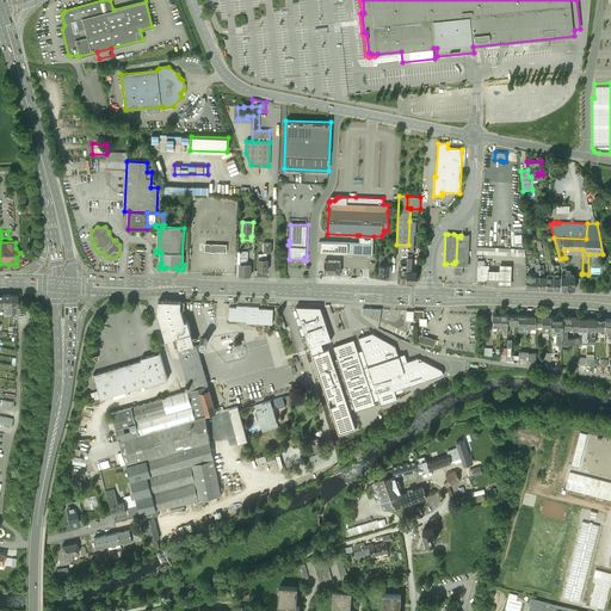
[(468,265),(469,235),(466,235),(463,235),(461,235),(461,238),(457,236),(456,261),(455,261),(455,264),(455,273),(462,275),(463,265),(468,265)]
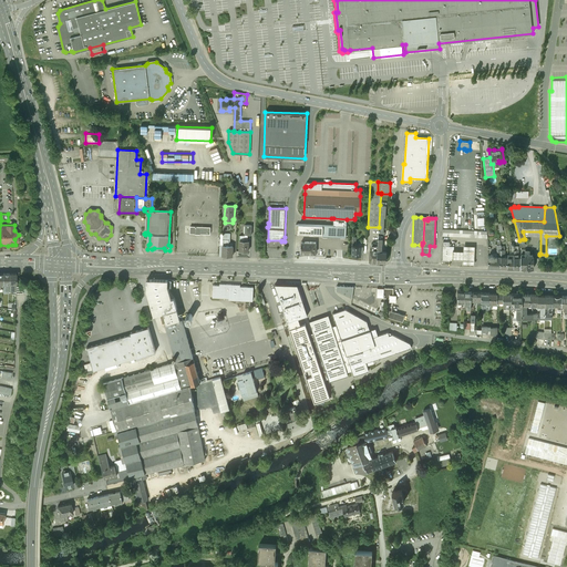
[(296,233),(313,234),(315,234),(316,235),(317,234),(320,234),(321,235),(322,235),(323,225),(296,224),(296,233)]
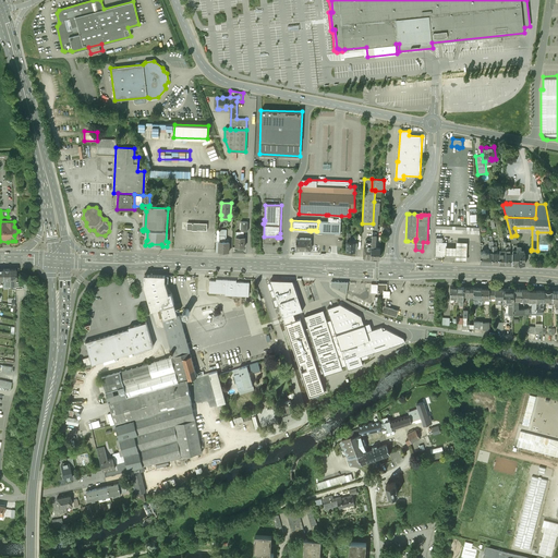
[(340,233),(341,222),(328,221),(318,221),(317,231),(317,232),(340,233)]
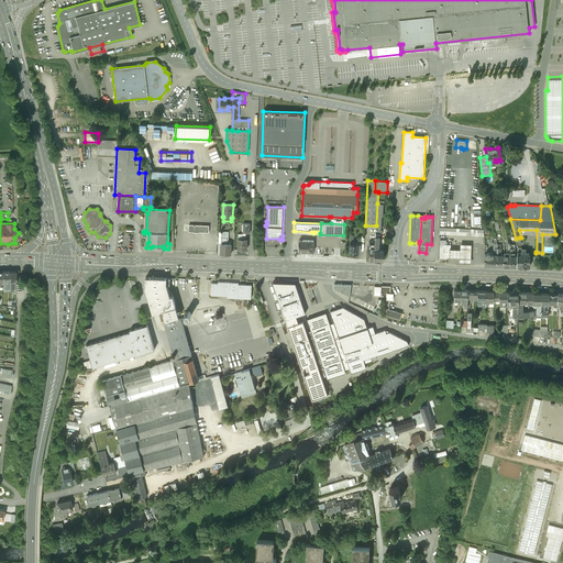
[(221,243),(231,243),(231,241),(229,241),(229,231),(219,231),(218,254),(221,254),(221,243)]
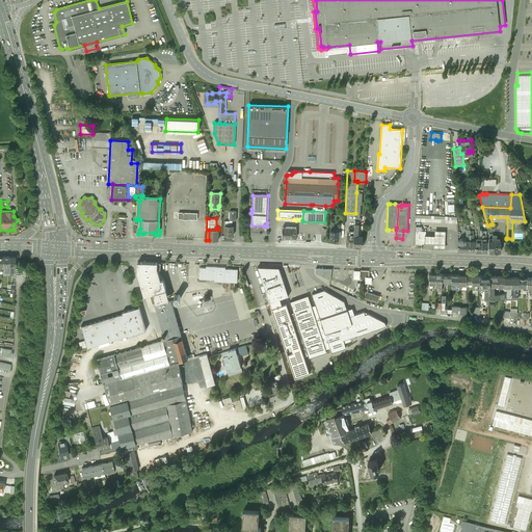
[(234,225),(225,225),(224,235),(233,236),(234,225)]
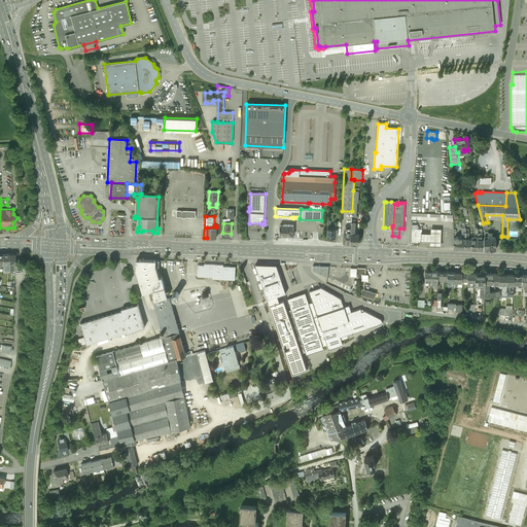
[(293,225),(280,224),(280,236),(293,236),(293,225)]
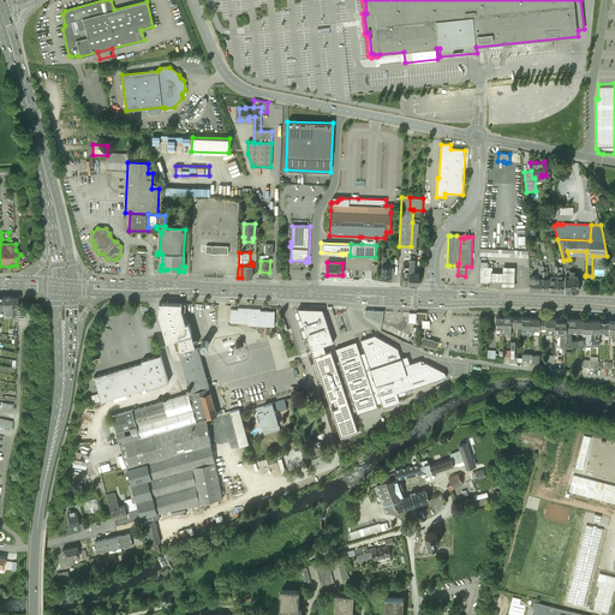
[(418,285),(419,273),(415,273),(415,262),(410,262),(410,267),(408,284),(418,285)]
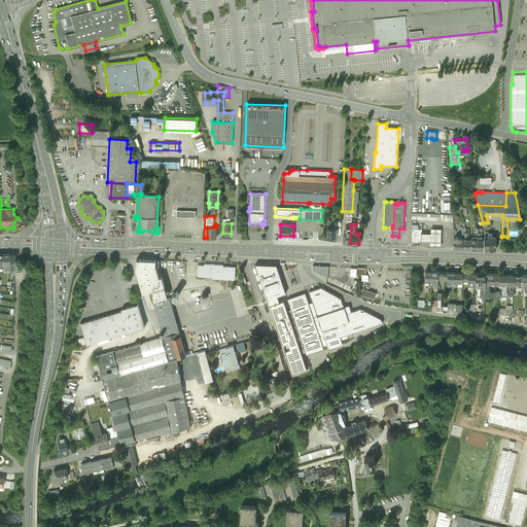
[(216,227),(207,227),(207,238),(216,238),(216,227)]
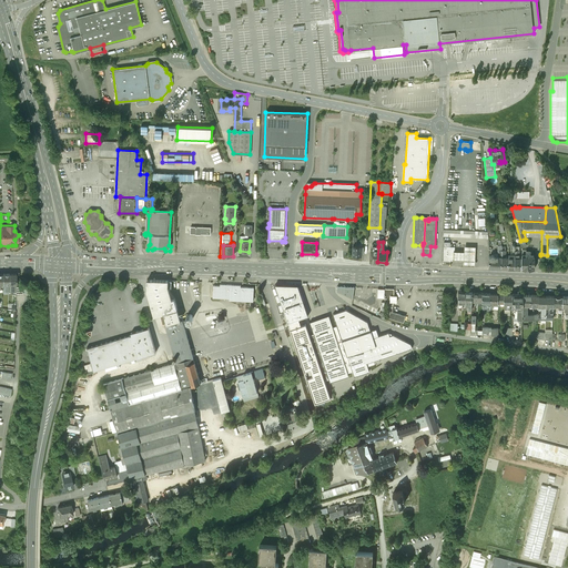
[(364,246),(353,246),(352,255),(356,256),(357,257),(361,257),(362,256),(362,253),(364,253),(364,246)]
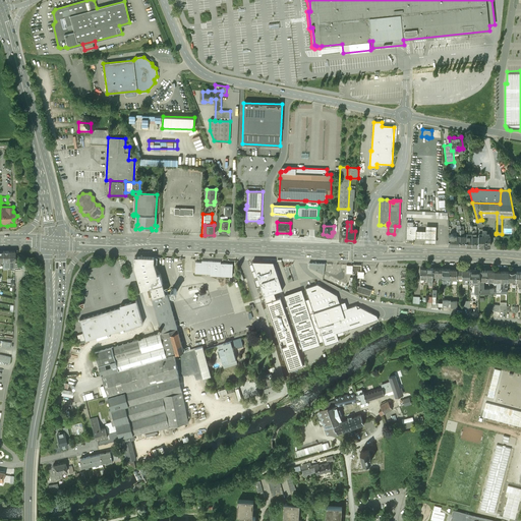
[(417,230),(417,226),(407,226),(406,239),(415,239),(416,239),(417,230)]
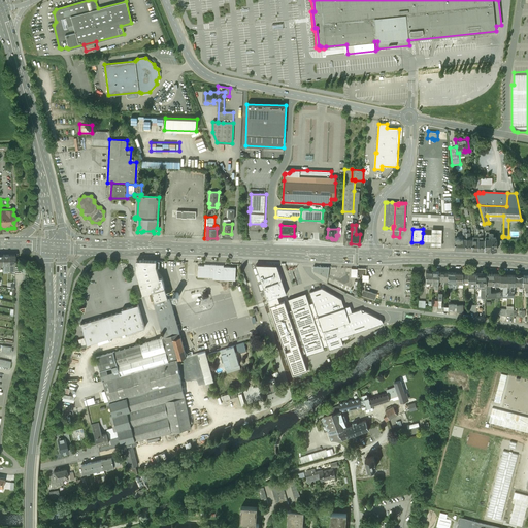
[(441,240),(442,229),(431,229),(431,234),(423,233),(422,242),(421,242),(425,243),(431,243),(431,246),(441,246),(441,240)]
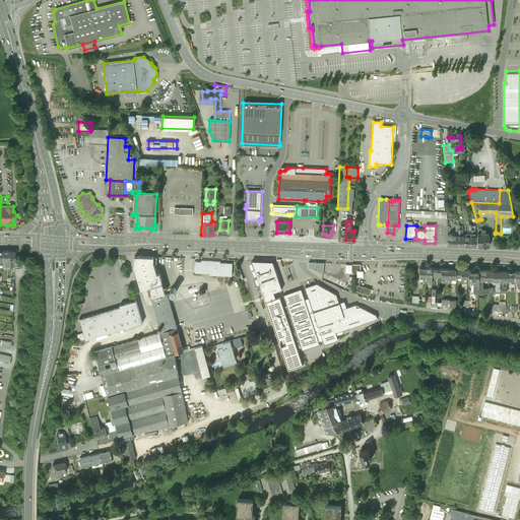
[(457,234),(457,235),(448,235),(447,245),(459,245),(460,229),(458,229),(458,228),(456,228),(456,233),(457,234)]
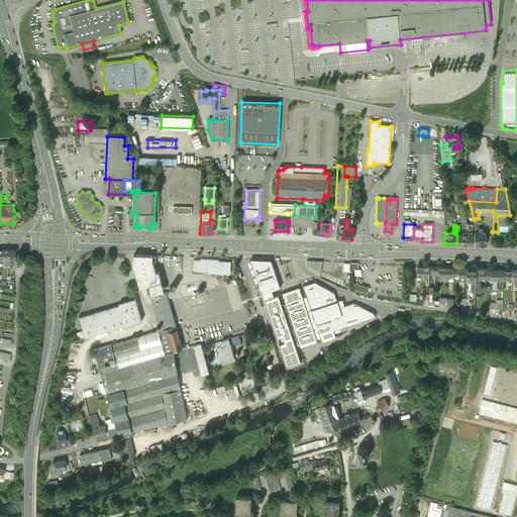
[(475,234),(475,244),(486,244),(487,240),(487,236),(487,235),(486,234),(486,231),(479,231),(476,231),(475,233),(475,234)]
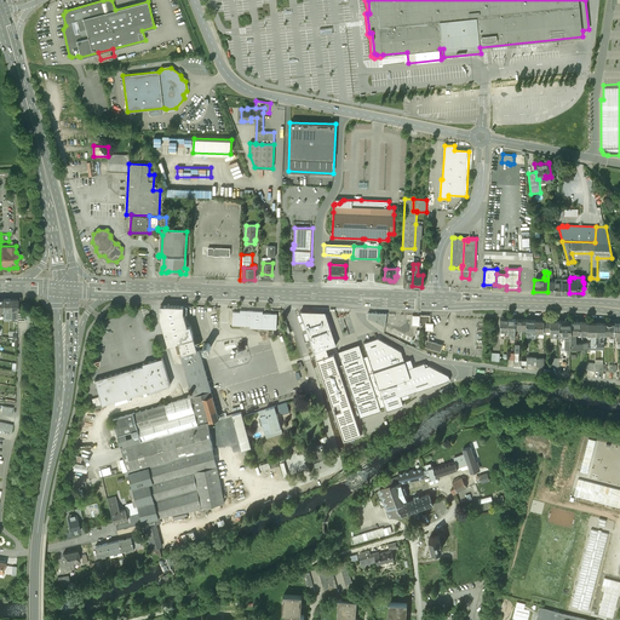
[(179,342),(194,337),(190,325),(188,326),(183,311),(184,305),(161,304),(160,316),(168,344),(174,343),(179,342)]
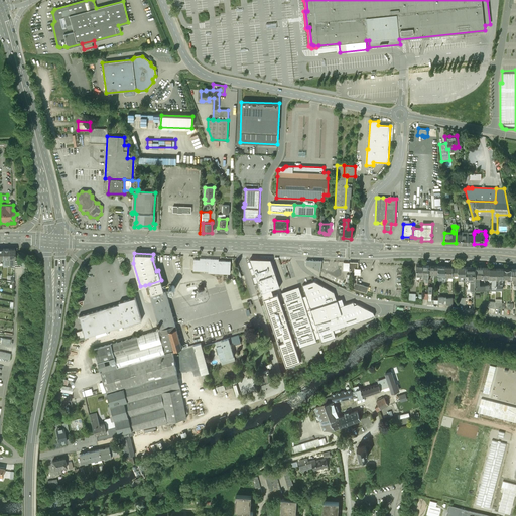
[(200,259),(194,259),(194,270),(209,271),(209,273),(230,274),(231,261),(219,260),(219,259),(200,258),(200,259)]
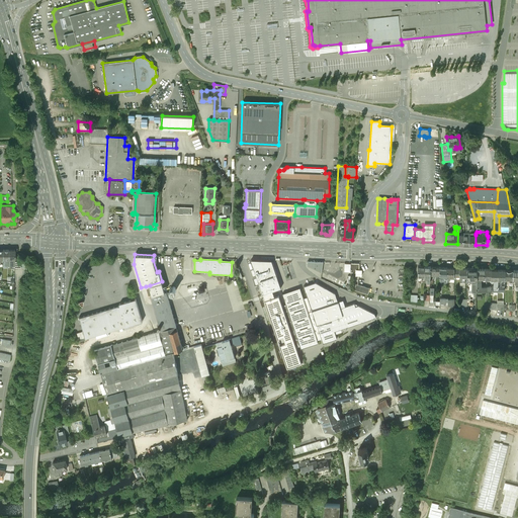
[(272,260),(251,259),(263,294),(263,293),(265,299),(264,299),(287,367),(301,362),(296,347),(299,345),(300,348),(319,342),(318,339),(322,338),(323,342),(337,338),(335,330),(376,317),(375,315),(374,313),(372,312),(358,305),(355,306),(354,303),(345,306),(343,299),(338,301),(335,292),(316,282),(304,286),(308,297),(304,298),(299,287),(282,293),(286,305),(282,306),(279,295),(274,296),(272,290),(281,288),(272,260)]
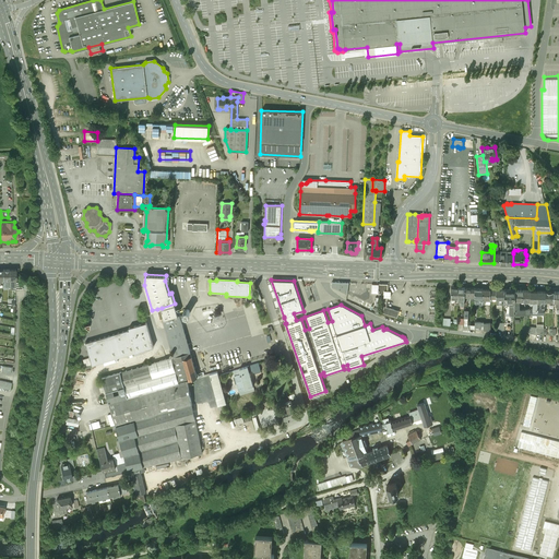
[(348,283),(332,282),(332,286),(347,294),(348,283)]
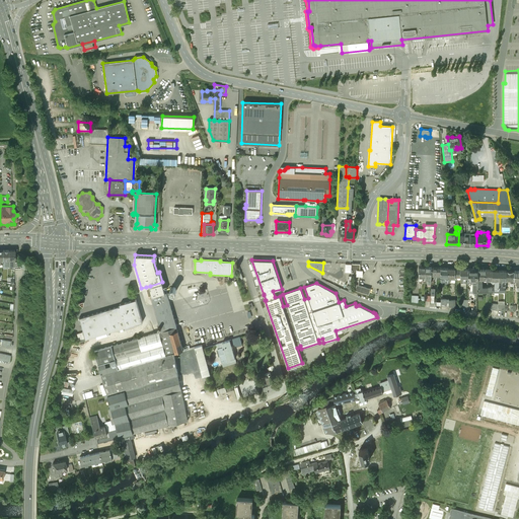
[(360,264),(352,264),(352,269),(352,273),(360,273),(360,264)]
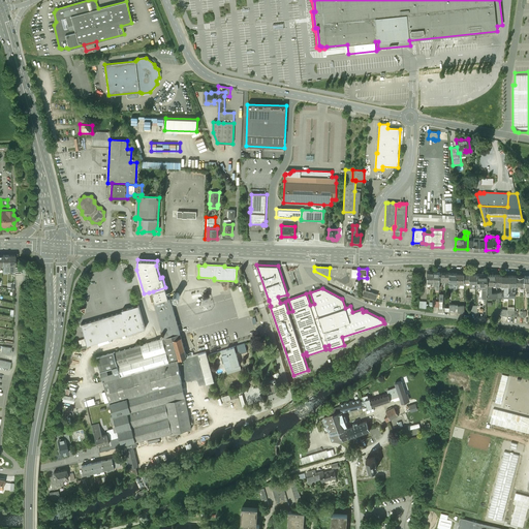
[(448,273),(440,272),(439,281),(443,281),(443,280),(447,280),(448,273)]
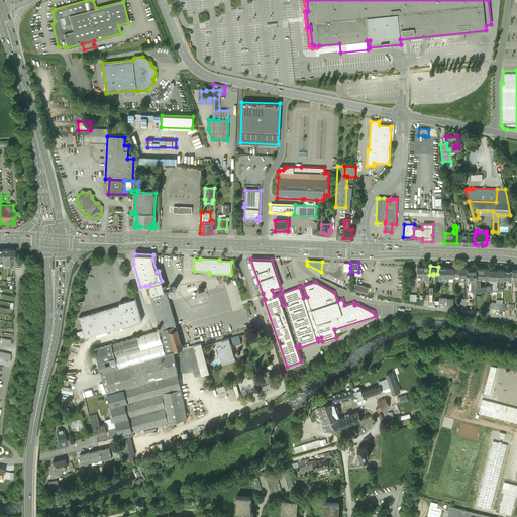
[(477,268),(467,268),(467,282),(472,282),(472,283),(468,283),(468,290),(468,292),(472,292),(473,294),(476,294),(476,290),(477,268)]
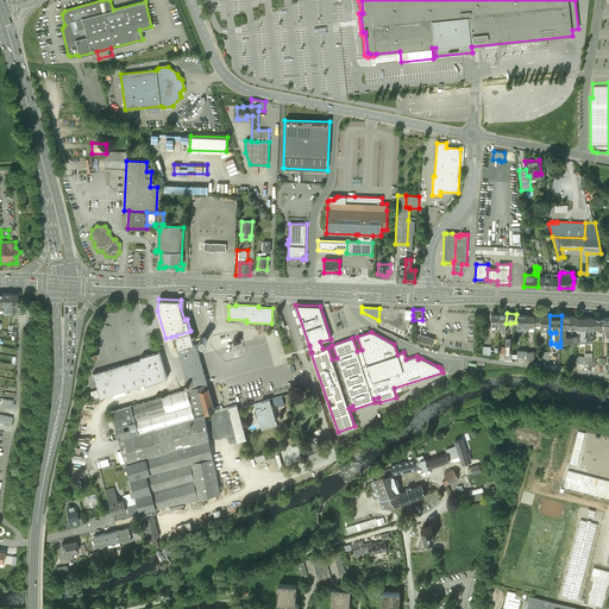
[(572,337),(565,337),(566,327),(570,327),(570,315),(562,315),(560,341),(572,341),(572,337)]
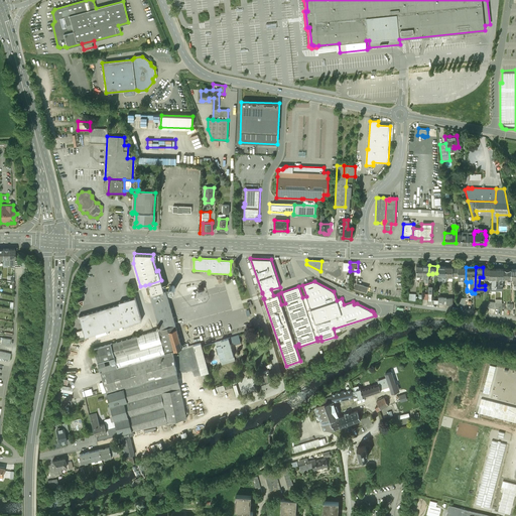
[(511,269),(503,268),(503,278),(499,278),(499,285),(502,285),(502,288),(505,288),(511,289),(511,278),(511,269)]
